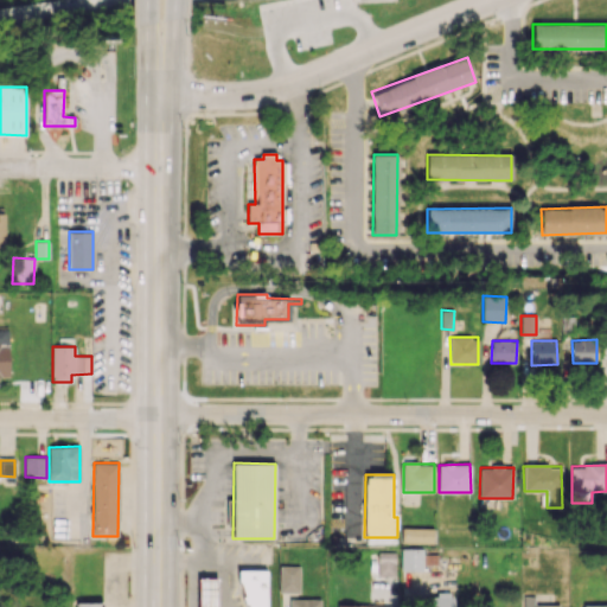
[(401,542),(434,543),(434,529),(402,528),(401,542)]
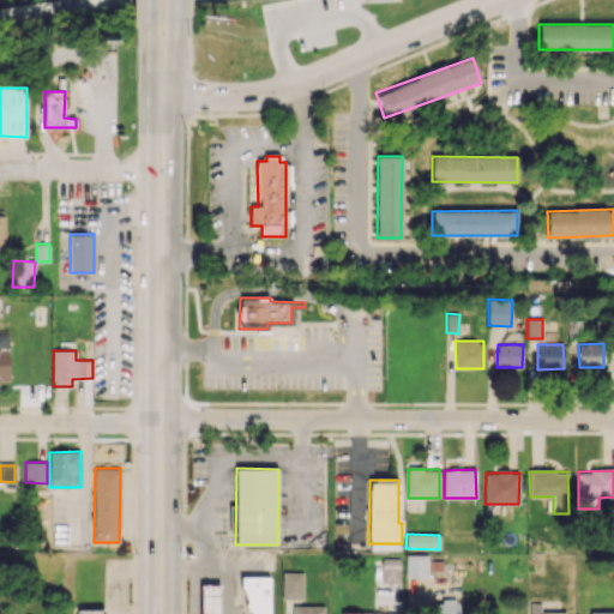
[(405,577),(428,577),(427,554),(405,555),(405,577)]
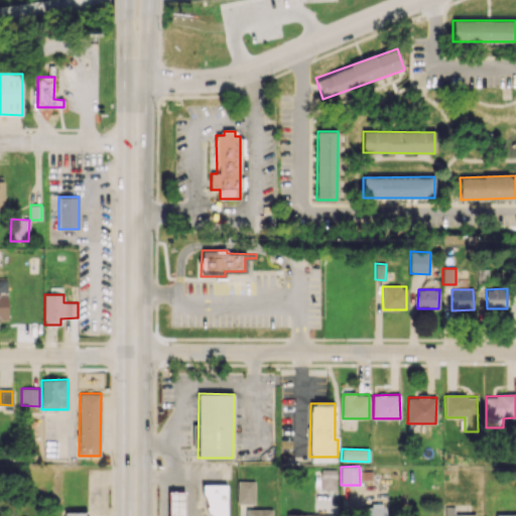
[(336,469),(320,469),(321,490),(337,490),(336,469)]
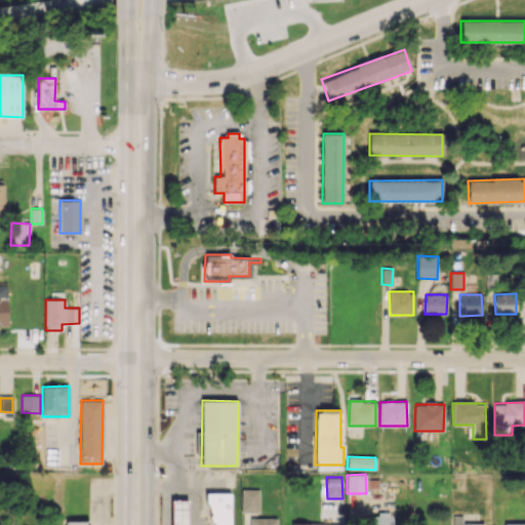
[(258,513),(259,489),(241,489),(241,512),(258,513)]
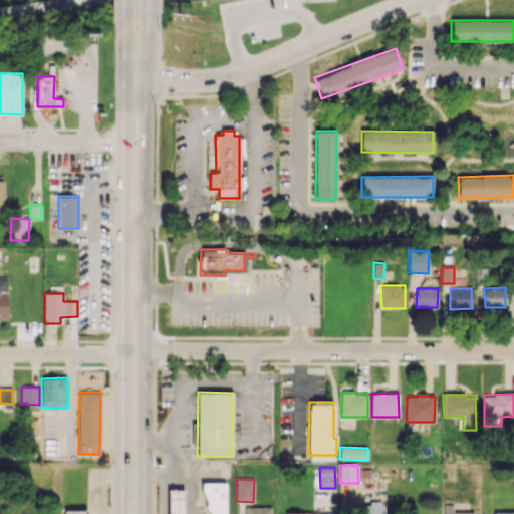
[(226,513),(226,482),(207,482),(207,513),(226,513)]
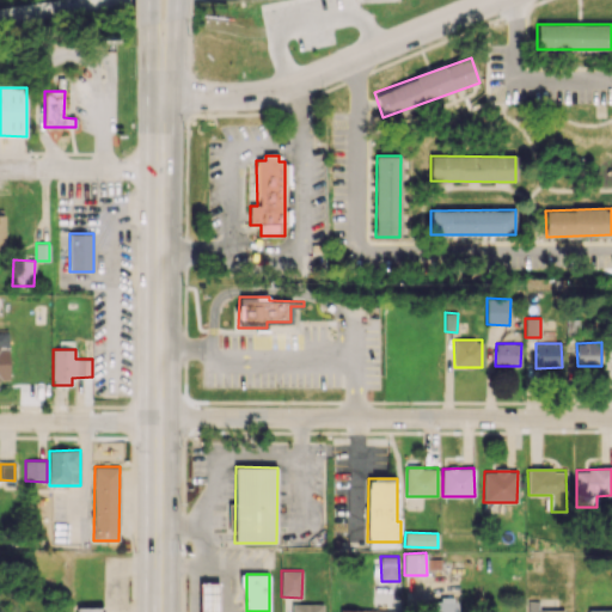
[(200,583),(200,611),(218,611),(218,582),(200,583)]
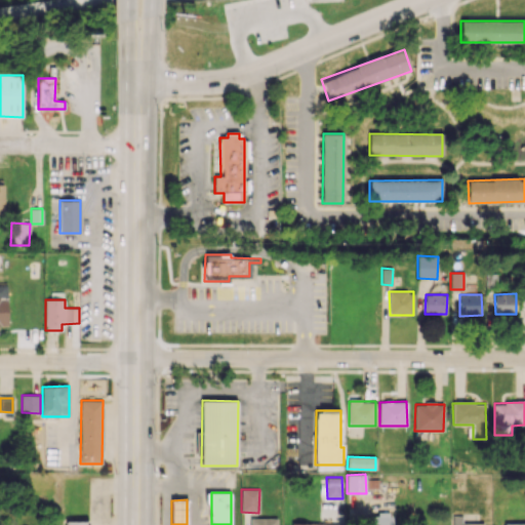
[(371,514),(370,524),(392,524),(392,514),(371,514)]
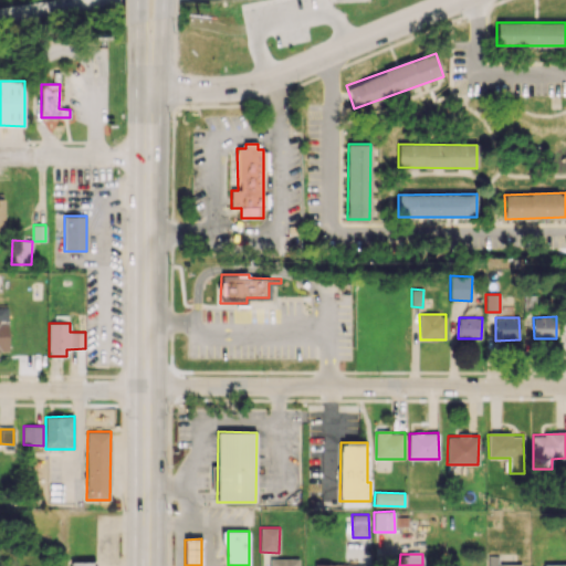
[(521,565),(521,563),(498,563),(498,556),(488,556),(488,565),(521,565)]
